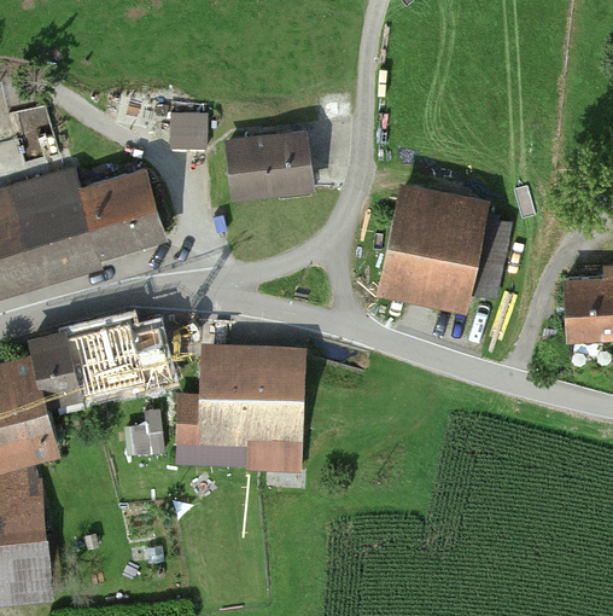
[(209,143),(208,108),(169,109),(170,144),(209,143)]
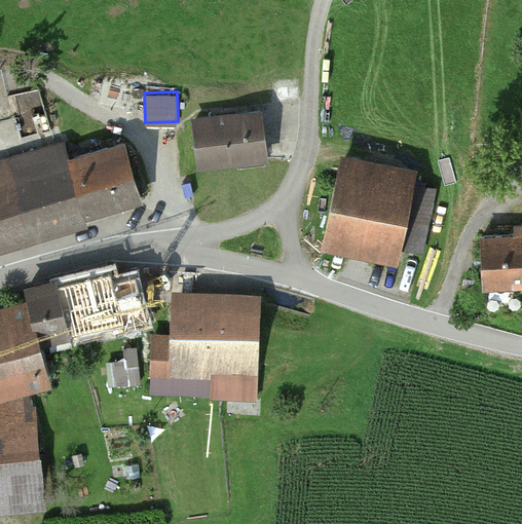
[(265,110),(192,119),(199,173),(272,163),(265,110)]
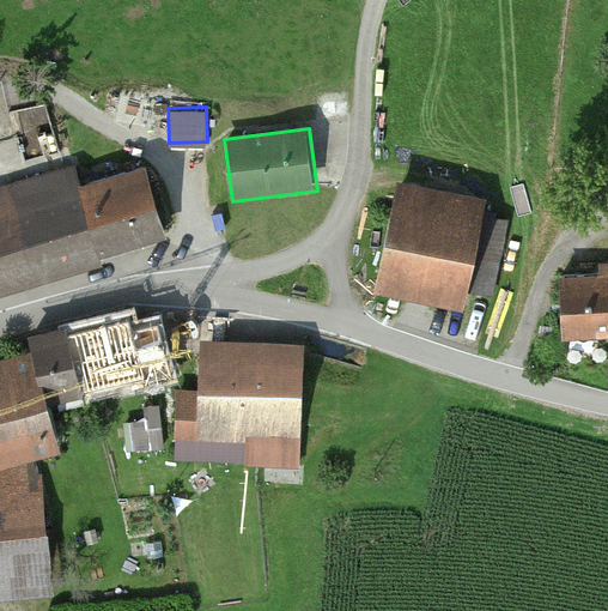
[(0,298),(102,267),(101,262),(168,241),(145,167),(80,187),(73,165),(0,188),(0,298)]
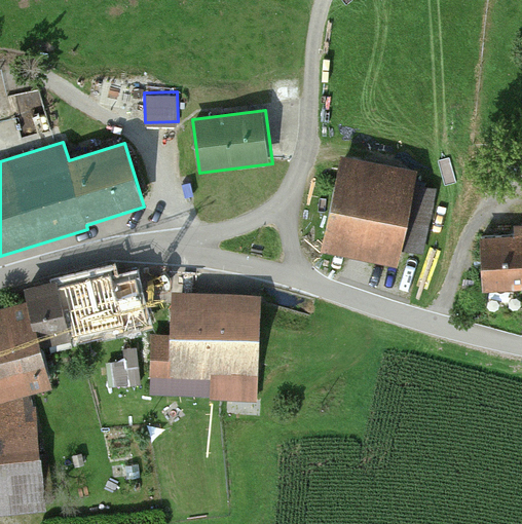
[(420,170),(340,154),(321,253),(398,267),(402,252),(422,257),(437,187),(417,184),(420,170)]
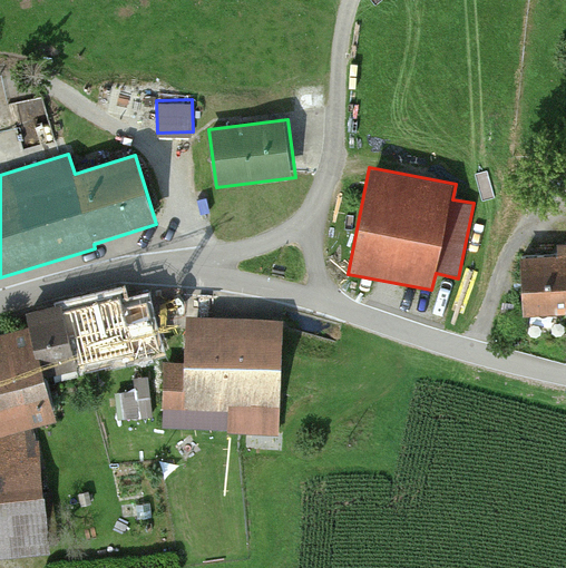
[(565,254),(521,257),(525,319),(565,316),(565,254)]
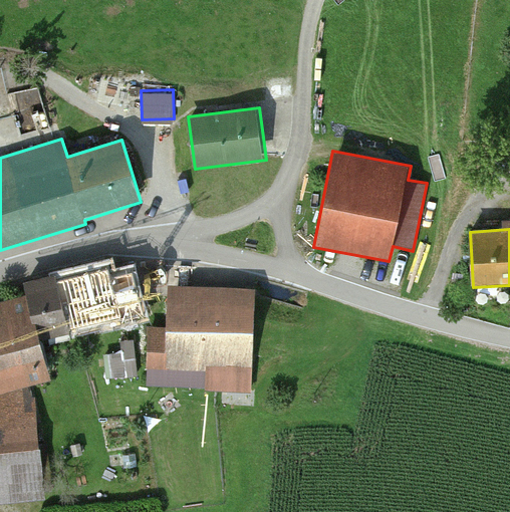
[(26,295),(0,300),(0,506),(43,501),(39,448),(29,388),(51,382),(43,343),(152,318),(135,266),(114,273),(111,264),(23,283),(26,295)]
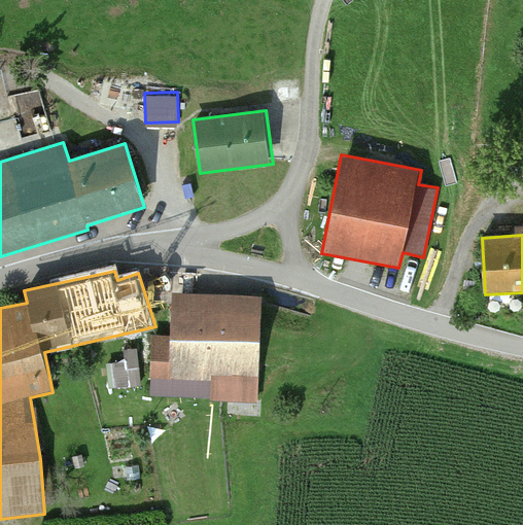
[(266,294),(172,291),(171,336),(150,336),(148,400),(262,405),(266,294)]
